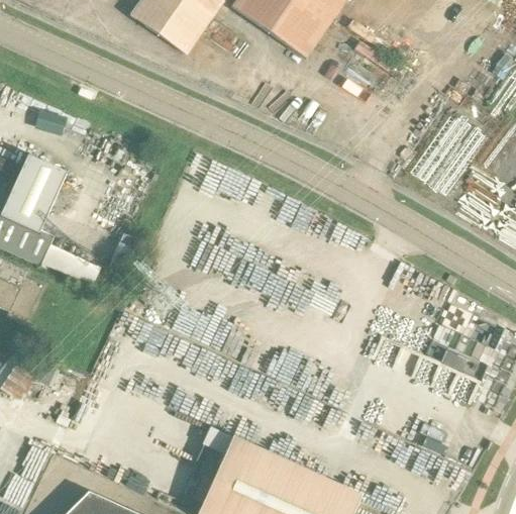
[(142,0),(132,16),(185,53),(222,0),(142,0)]
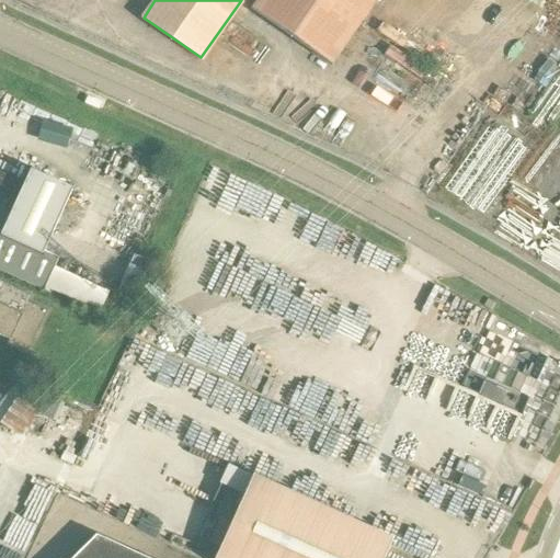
[(332,63),(360,25),(322,0),(255,0),(251,7),(332,63)]
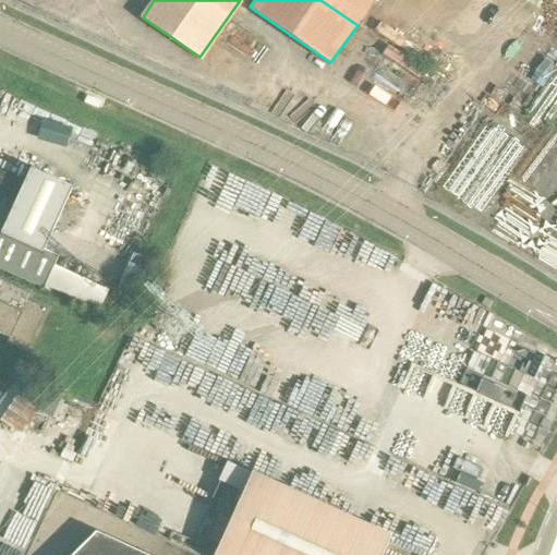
[(321,0),(358,25),(374,0),(321,0)]
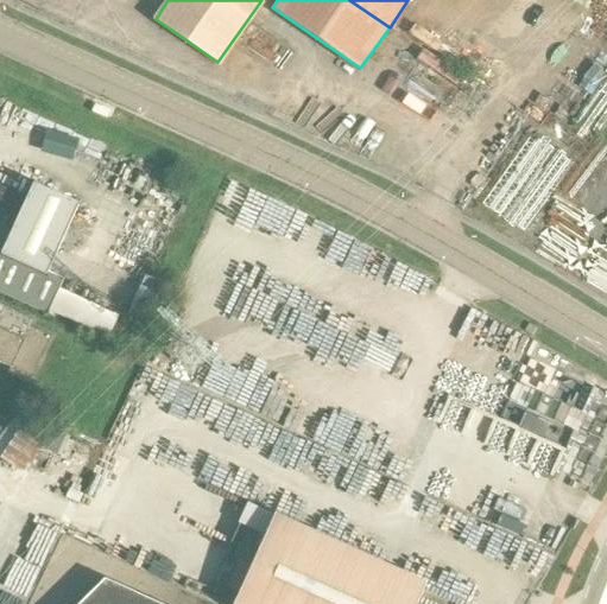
[(96,102),(93,109),(108,116),(112,109),(96,102)]
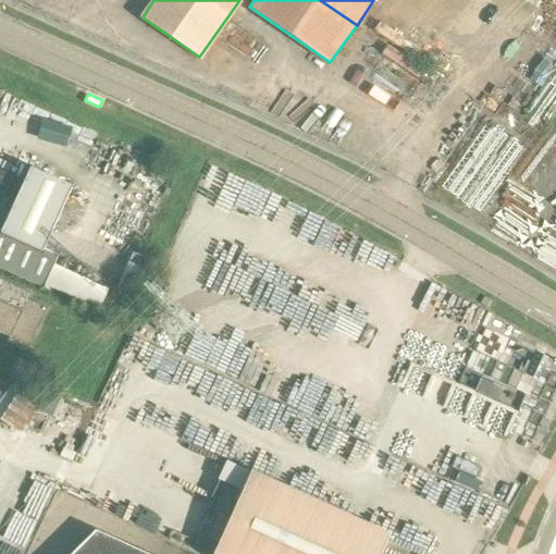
[(1,229),(0,228),(0,267),(44,286),(58,255),(42,248),(51,228),(52,229),(72,187),(29,168),(1,229)]
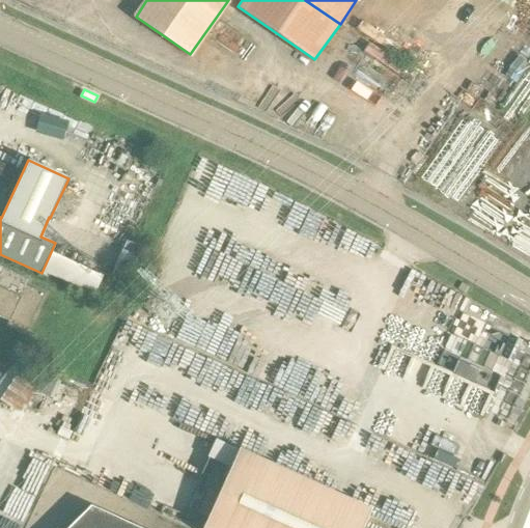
[(0,315),(9,320),(7,325),(26,334),(46,293),(27,284),(30,278),(0,264),(0,315)]
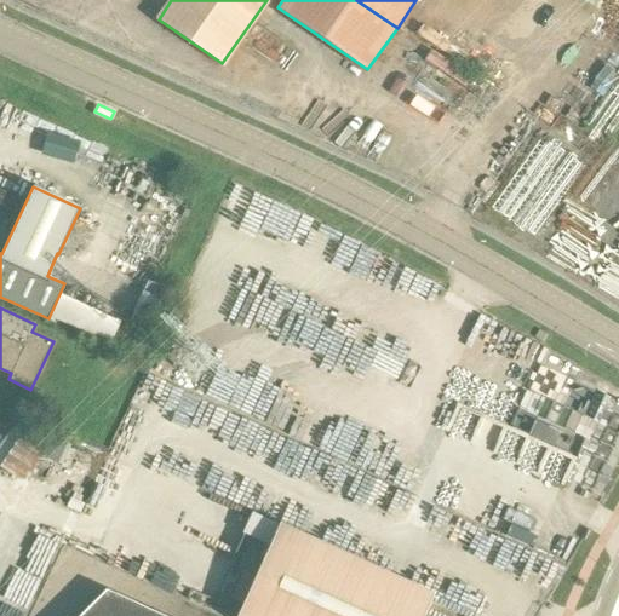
[(423,615),(434,594),(279,524),(236,615),(423,615)]
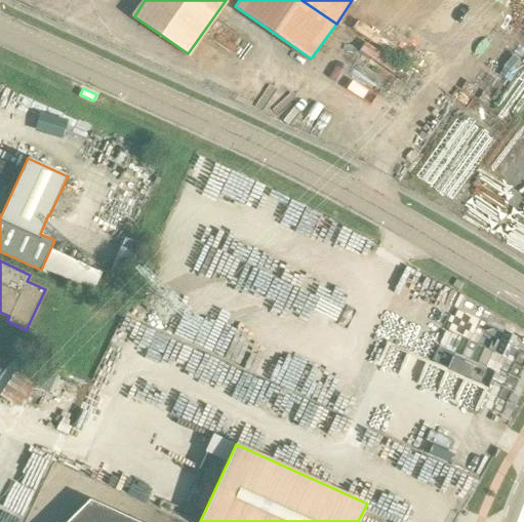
[(133,521),(90,502),(69,521),(133,521)]
